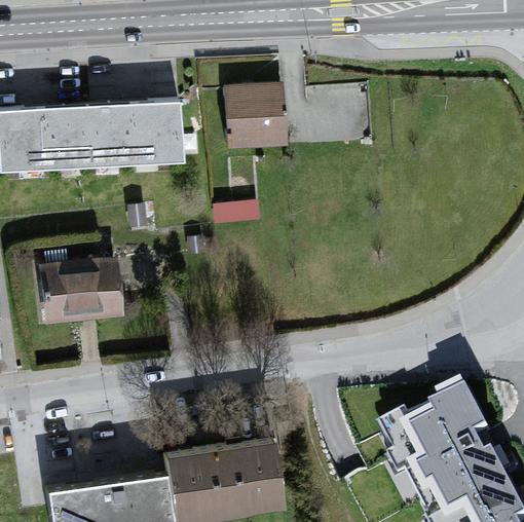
[(279,83),(225,86),(226,149),(285,147),(279,83)]
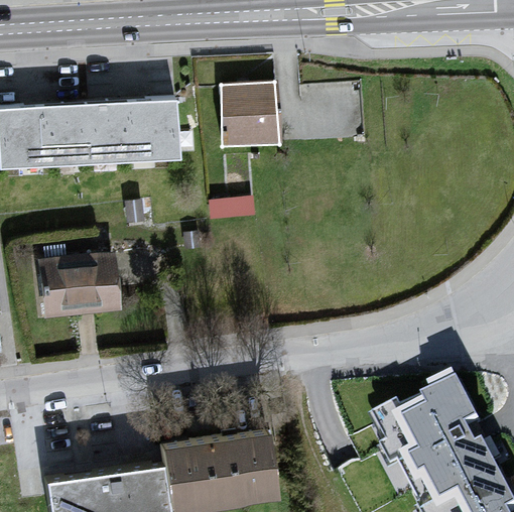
[(0,168),(180,159),(177,100),(0,109),(0,168)]
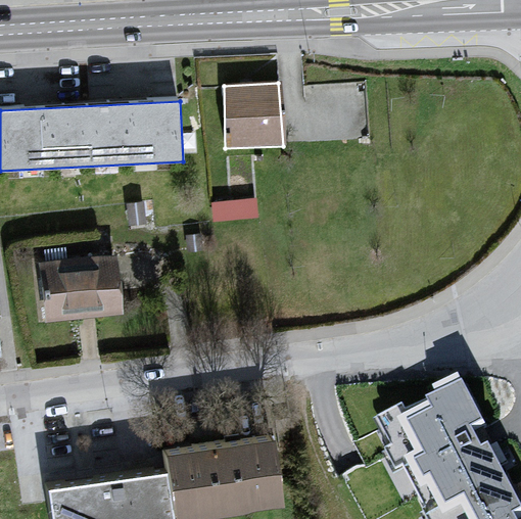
[(258,221),(256,201),(214,204),(215,224),(258,221)]
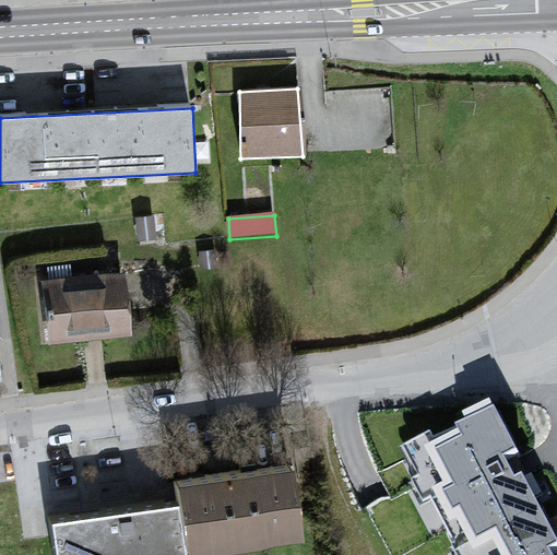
[(157,217),(134,220),(137,245),(160,243),(157,217)]
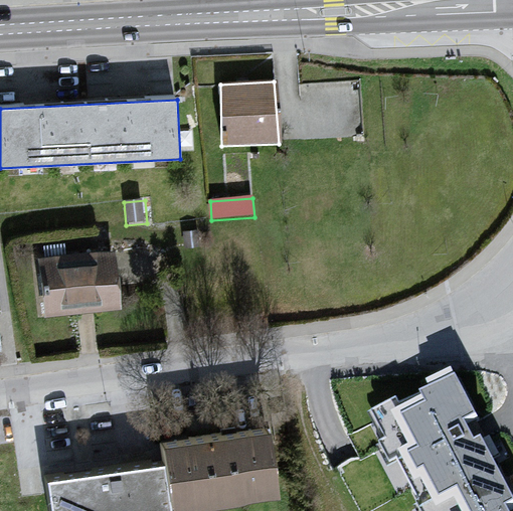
[(199,232),(185,234),(187,250),(201,249),(199,232)]
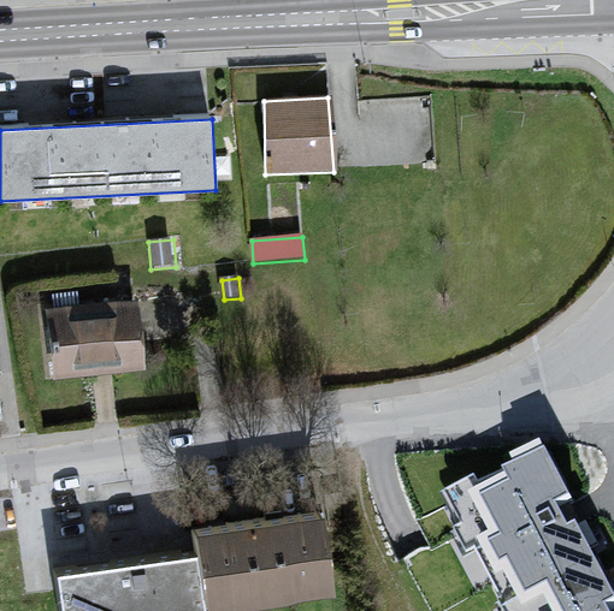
[(145,372),(137,303),(49,313),(57,381),(145,372)]
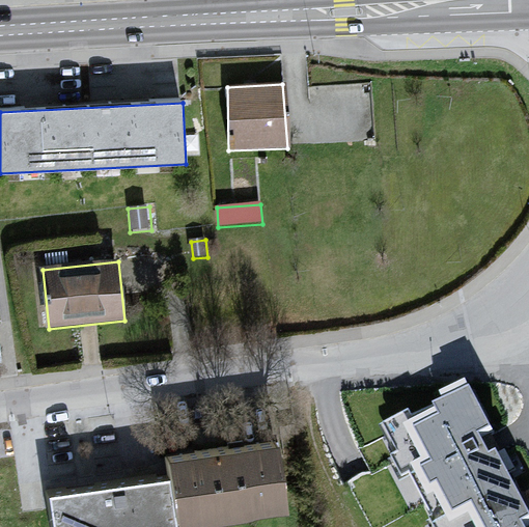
[(528,526),(528,499),(475,393),(392,435),(438,526),(528,526)]
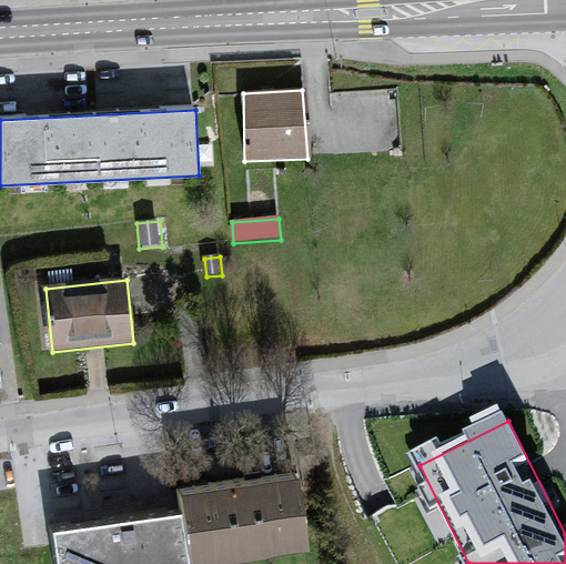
[(307,547),(297,480),(181,495),(191,563),(307,547)]
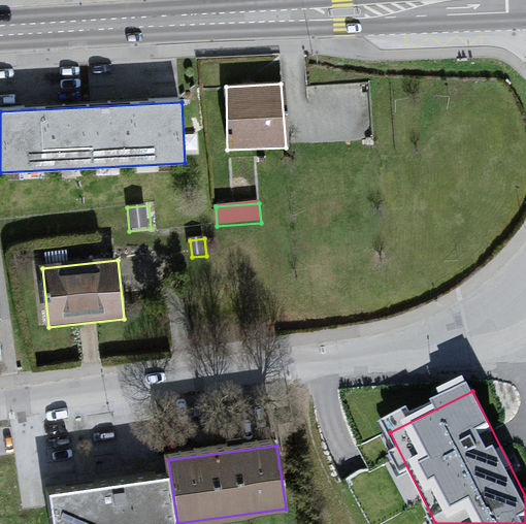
[(173,523),(167,478),(50,494),(54,523),(173,523)]
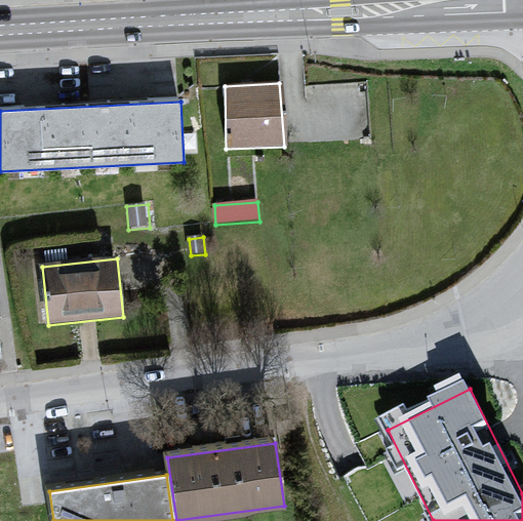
All buildings are outlined.
